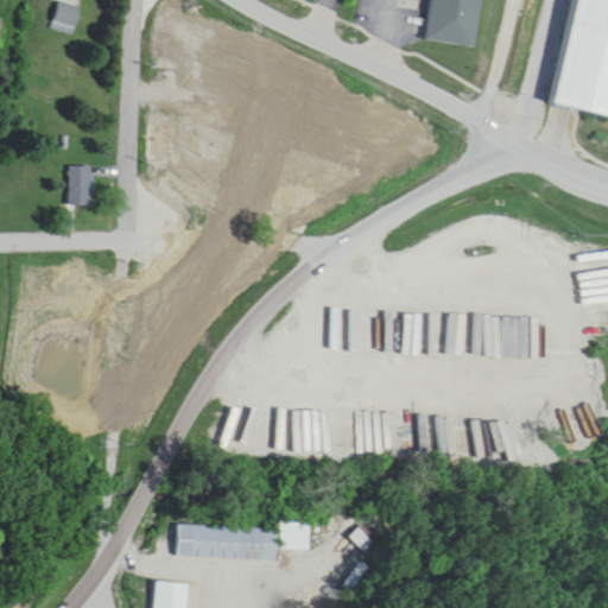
[(474,49),(481,0),(431,0),(425,42),(474,49)]
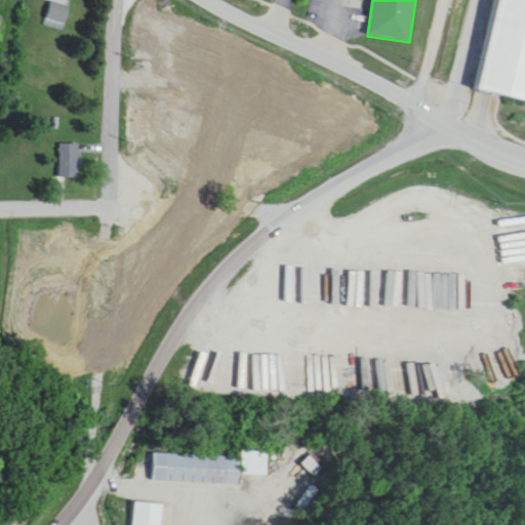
[(524,0),(476,0),(459,71),(524,87),(524,0)]
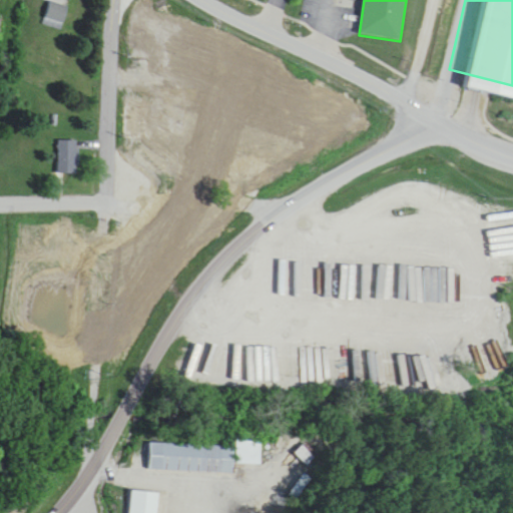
[(43,24),(61,30),(69,7),(50,1),(43,24)]
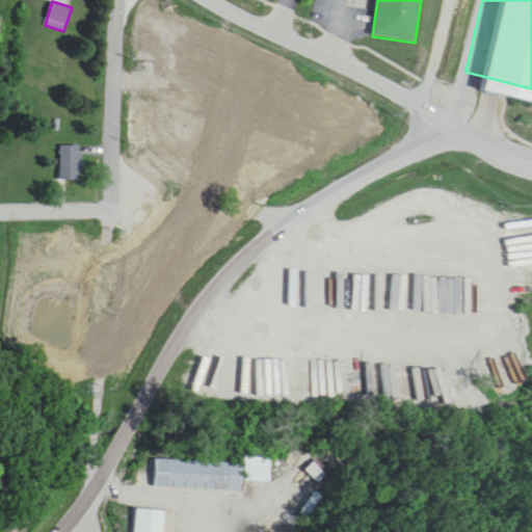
[(157,101),(130,100),(129,145),(156,147),(157,101)]
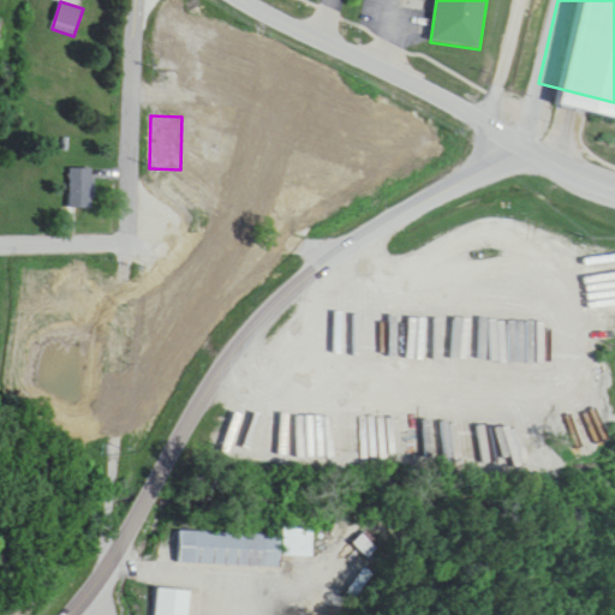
[(91,209),(91,169),(70,169),(70,209),(91,209)]
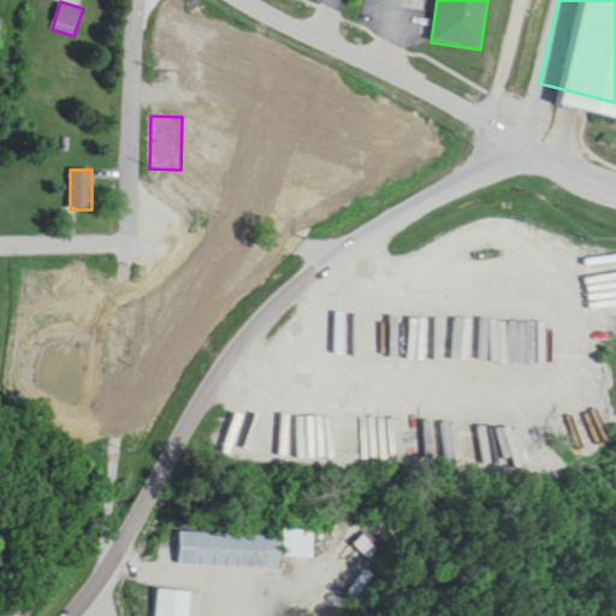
[(312,529),(282,529),(282,558),(312,558),(312,529)]
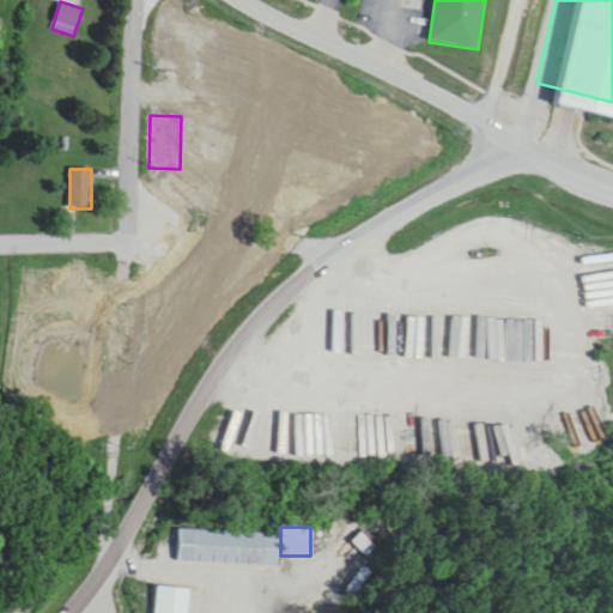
[(277,565),(278,533),(178,530),(177,563),(277,565)]
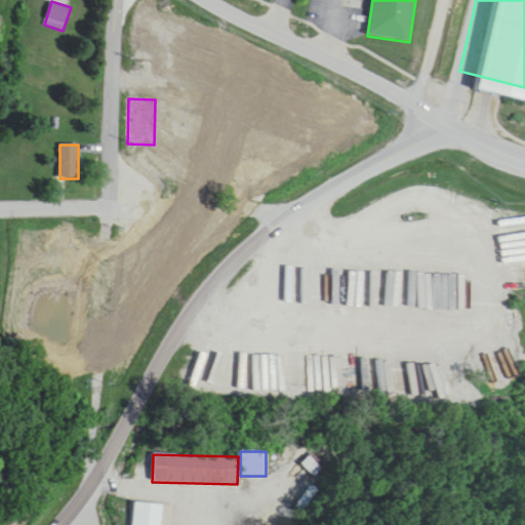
[(130,524),(158,524),(160,503),(133,501),(130,524)]
